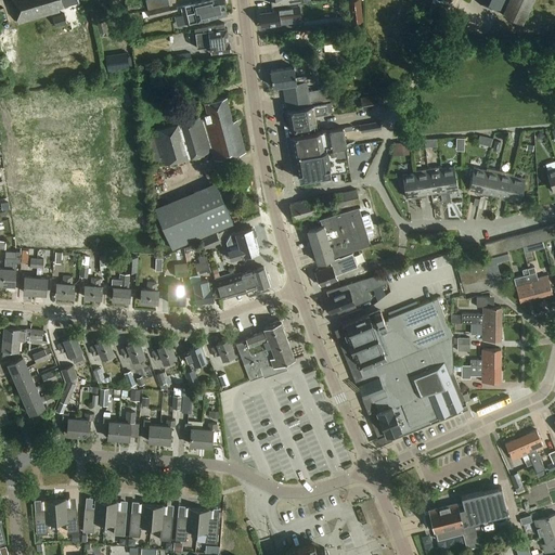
[(79,1),(78,0),(11,0),(18,24),(60,11),(59,9),(68,5),(67,4),(79,1)]
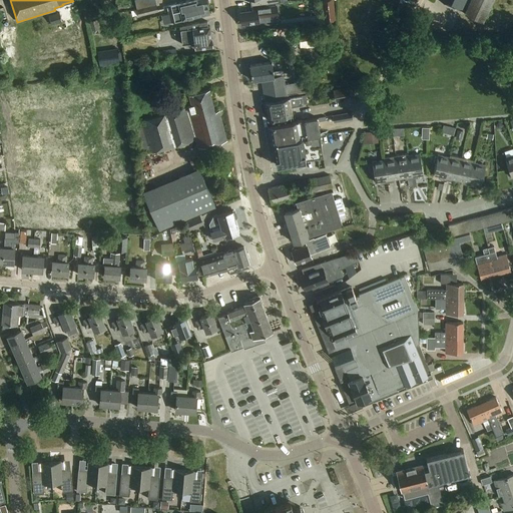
[(191,0),(166,6),(168,14),(176,12),(179,11),(179,9),(186,7),(187,9),(206,5),(207,6),(208,3),(207,0),(191,0)]
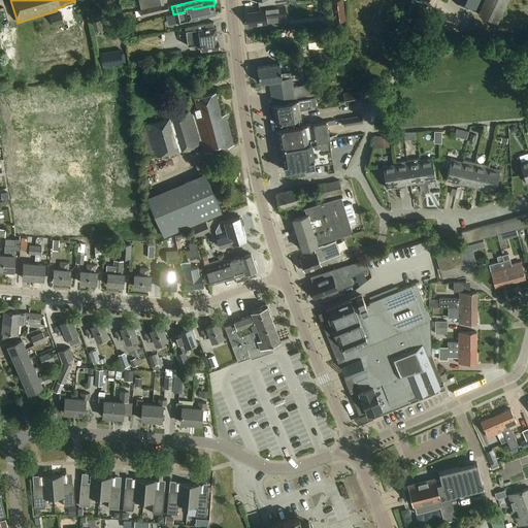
[(332,0),(333,0),(331,0),(333,22),(345,21),(342,0),(332,0)]
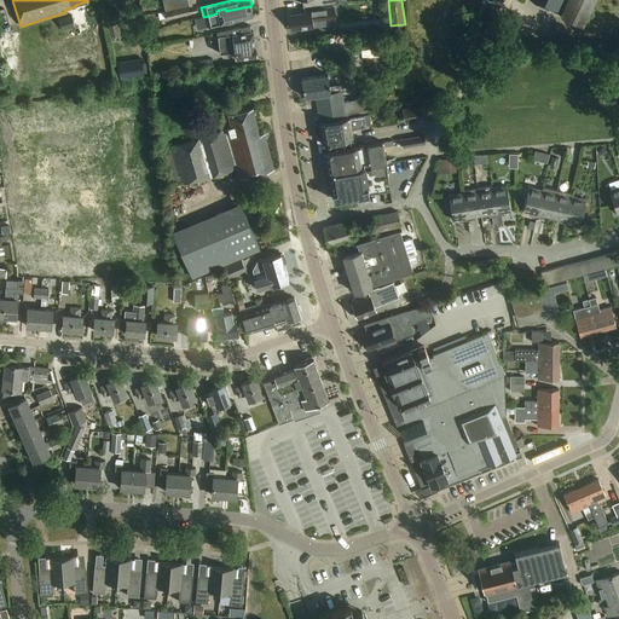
[(532,0),(557,11),(562,0),(532,0)]
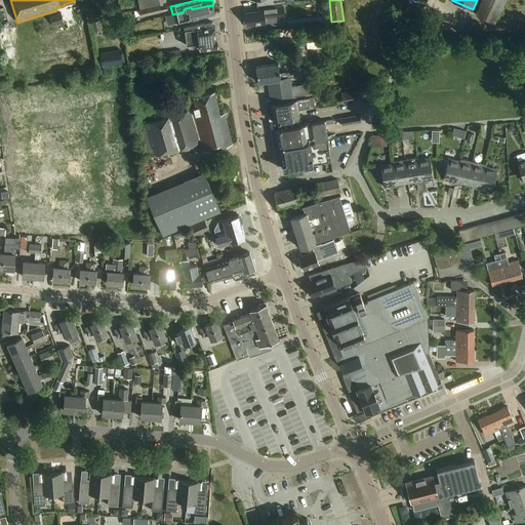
[(503,0),(481,0),(475,14),(494,23),(503,0)]
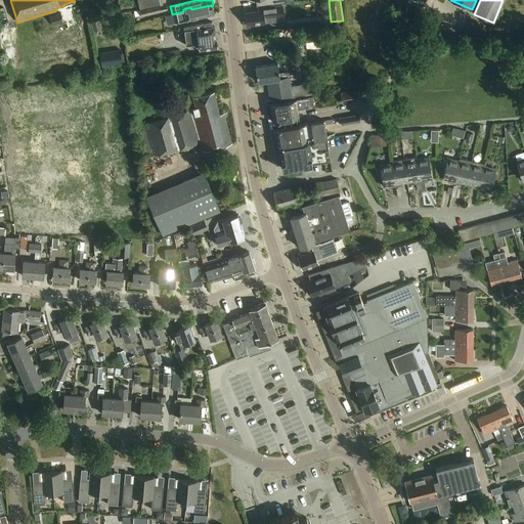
[(141,17),(162,12),(160,4),(140,9),(141,17)]
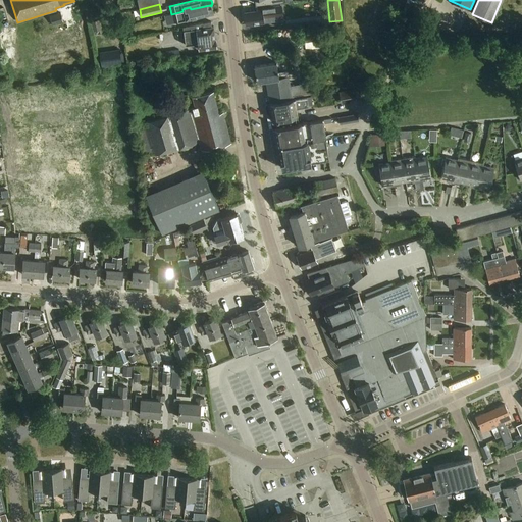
[(213,14),(211,6),(210,5),(191,9),(190,7),(183,9),(183,11),(179,12),(171,14),(173,23),(183,21),(213,14)]
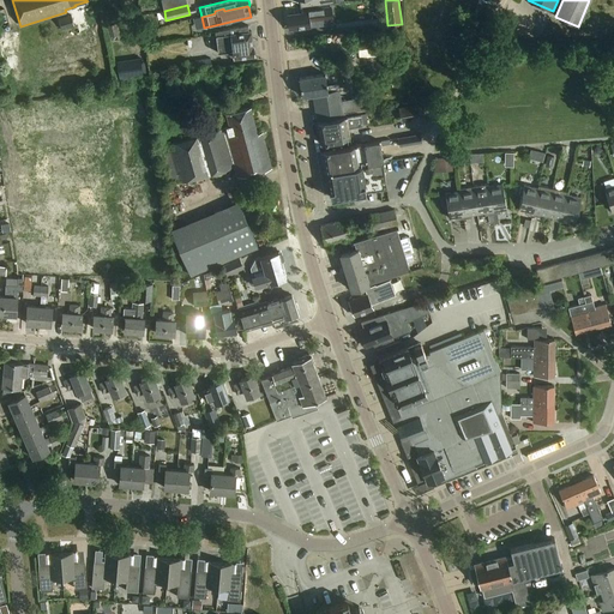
[(289,20),(288,23),(288,28),(289,29),(290,29),(311,26),(309,20),(313,19),(325,18),(324,7),(312,10),(302,11),(302,12),(288,14),(289,20)]
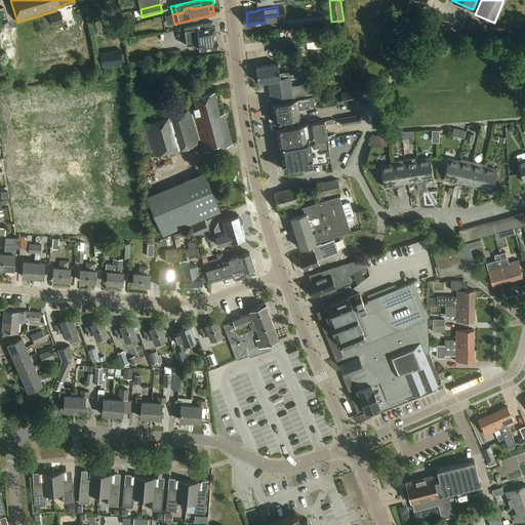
[(50,15),(52,26),(64,23),(61,12),(50,15)]
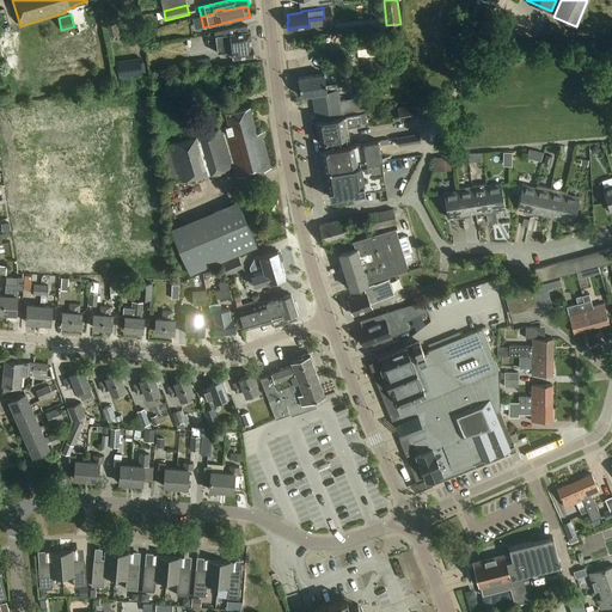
[(116,23),(106,25),(110,37),(118,35),(116,23)]
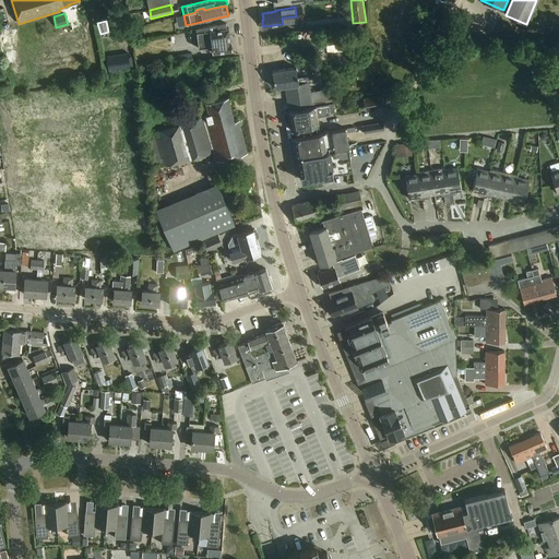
[(216,25),(195,27),(195,33),(198,48),(212,47),(213,52),(230,50),(230,49),(232,47),(232,45),(230,44),(228,28),(226,30),(225,24),(216,25)]
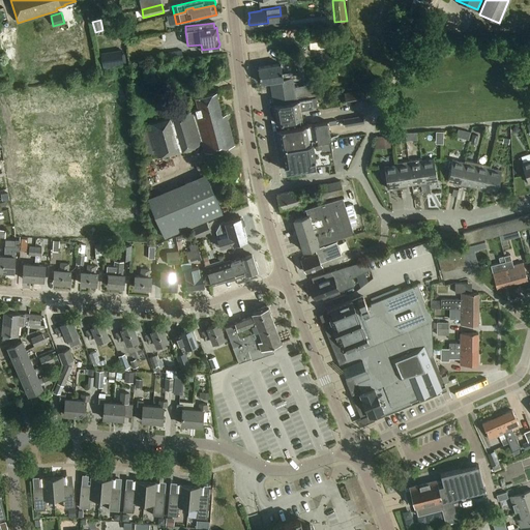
[(321,42),(320,35),(307,36),(308,45),(321,42)]
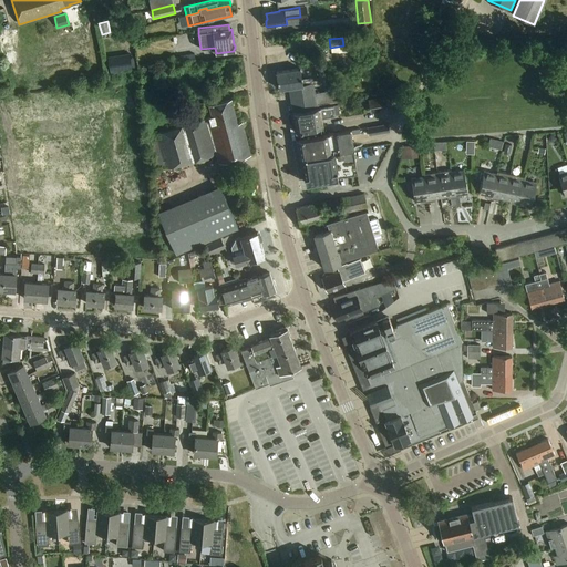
[(123,59),(109,61),(111,75),(133,72),(130,53),(123,54),(123,59)]
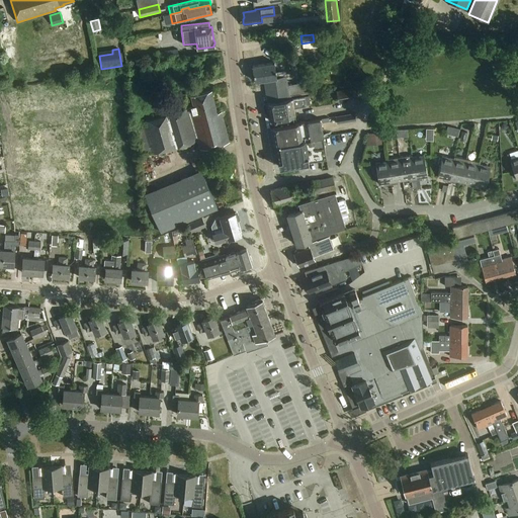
[(178,50),(165,52),(166,59),(179,57),(178,50)]
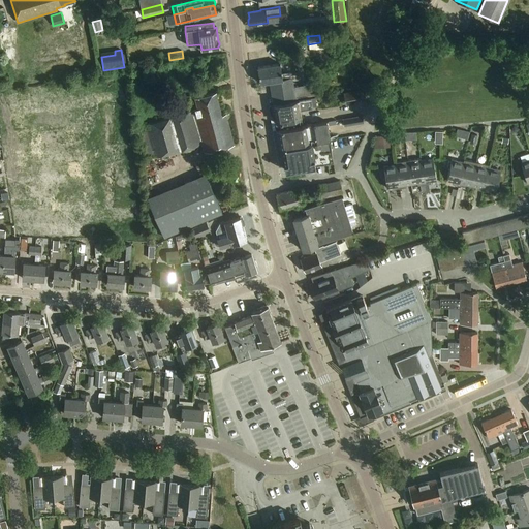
[(270,82),(271,86),(281,84),(290,83),(289,72),(282,74),(280,64),(257,68),(260,84),(270,82)]
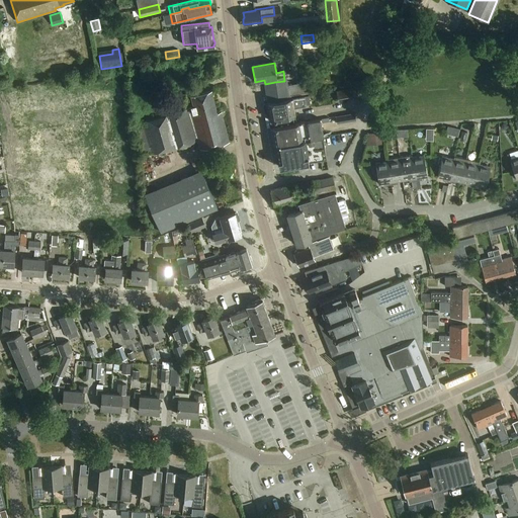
[(265,84),(268,103),(279,101),(290,99),(289,96),(312,92),(311,90),(317,89),(316,80),(287,85),(287,80),(284,81),(275,82),(265,84)]
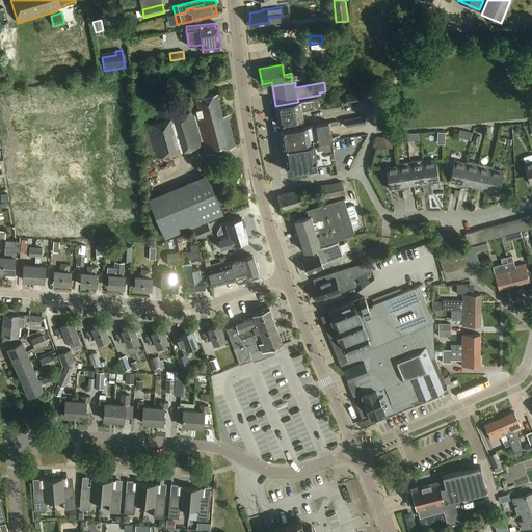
[(368,100),(366,90),(346,94),(347,104),(368,100)]
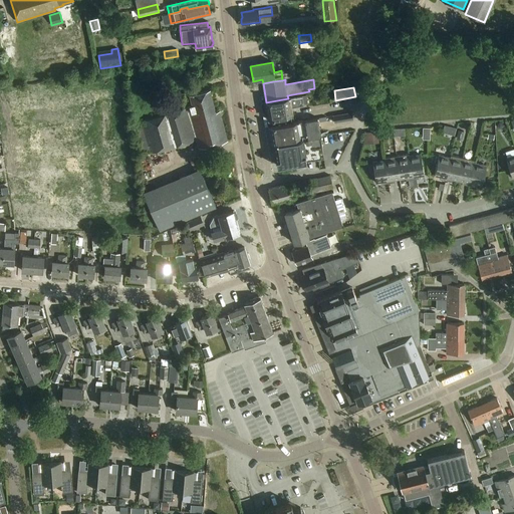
[(187,108),(161,115),(134,123),(143,156),(196,141),(199,149),(227,141),(219,111),(216,112),(209,89),(189,95),(192,105),(187,107),(187,108)]
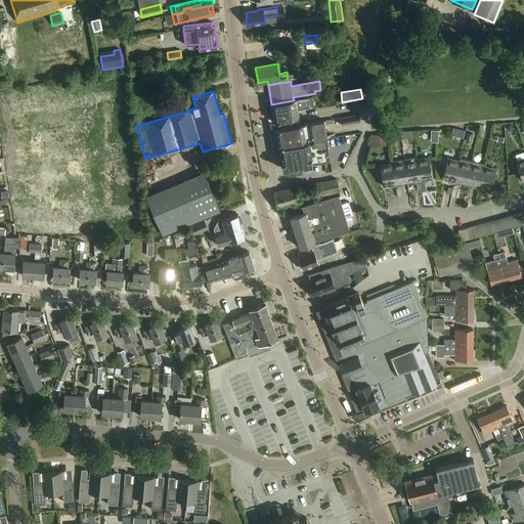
[(282,102),(271,104),(271,105),(269,106),(271,114),(273,114),(275,128),(274,129),(275,137),(276,136),(282,169),(331,161),(326,138),(323,121),(298,125),(295,110),(313,106),(312,97),(294,100),(282,102)]
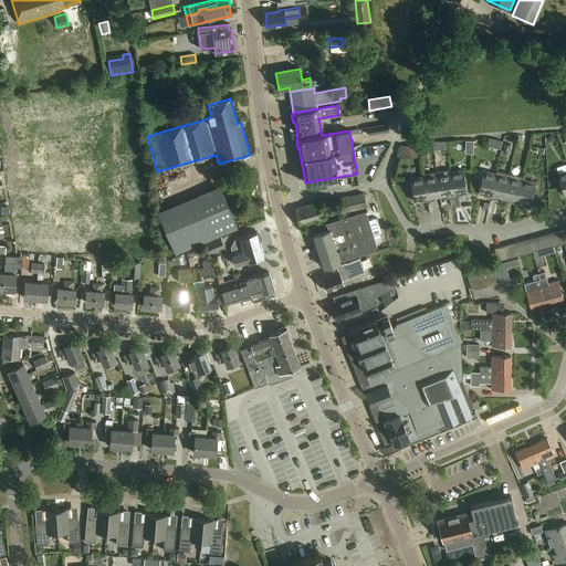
[(367,127),(368,135),(389,132),(387,124),(367,127)]
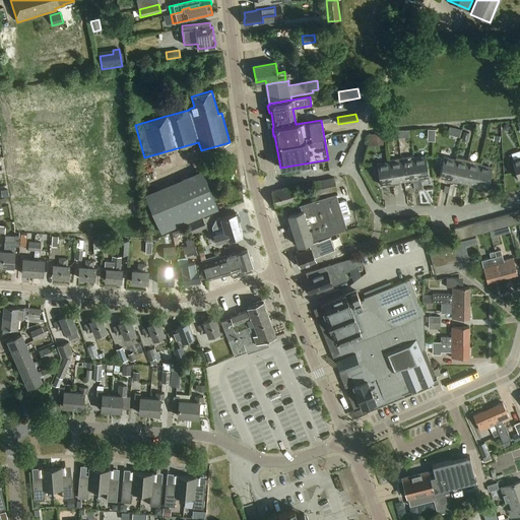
[(371,134),(372,141),(384,140),(383,133),(371,134)]
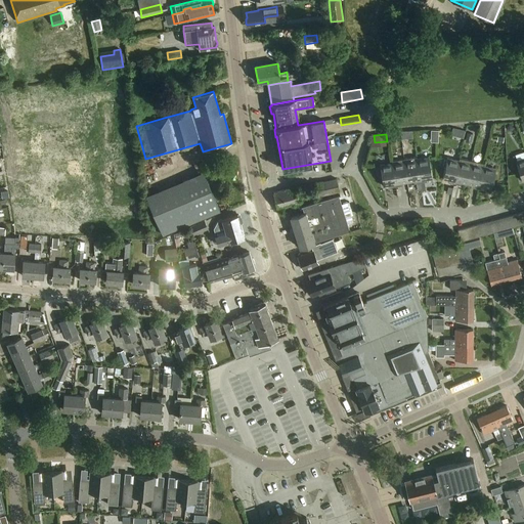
[(421,189),(420,183),(417,160),(417,158),(404,160),(407,182),(416,181),(416,184),(417,189),(421,189)]
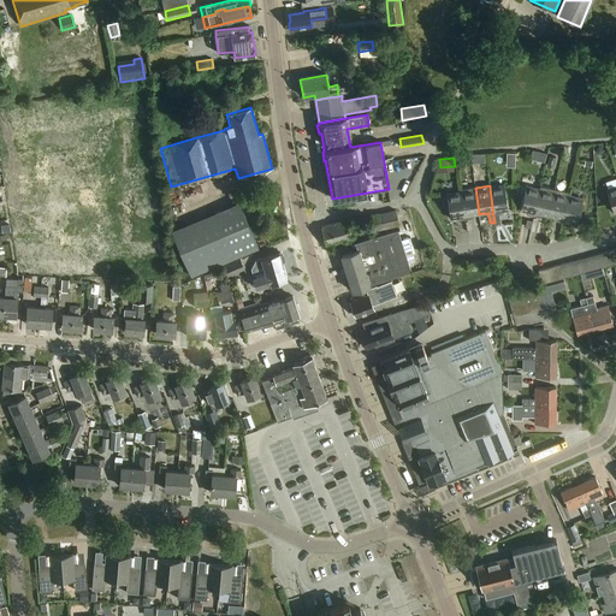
[(493,215),(495,223),(496,225),(501,224),(498,214),(498,212),(508,211),(504,185),(490,188),(493,215)]
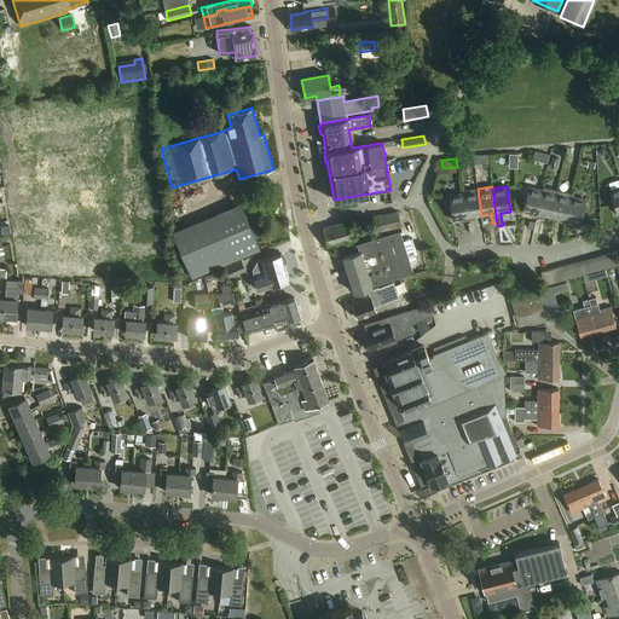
[(532,217),(537,218),(543,190),(542,190),(528,187),(527,190),(525,190),(524,197),(526,197),(522,212),(532,214),(532,217)]
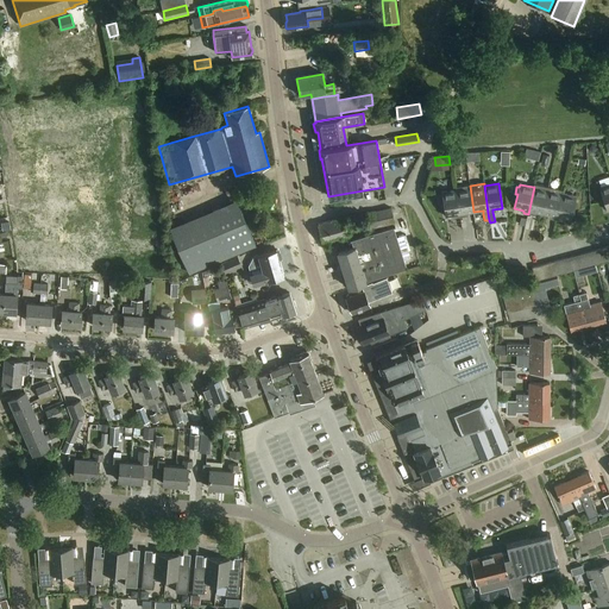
[(533,212),(542,214),(548,188),(534,184),(533,187),(534,187),(528,214),(533,215),(533,212)]
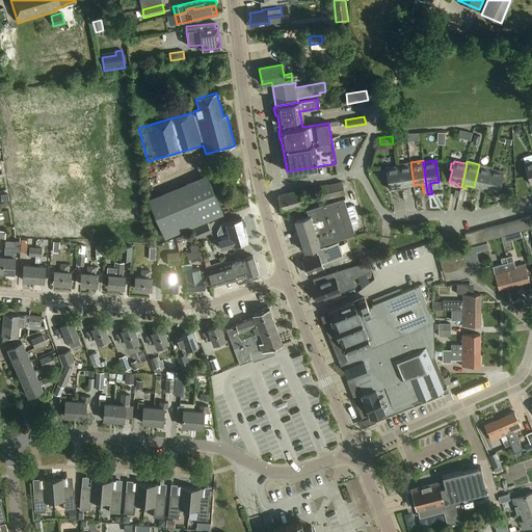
[(397,164),(398,166),(402,190),(406,189),(405,187),(414,185),(410,162),(397,164)]
